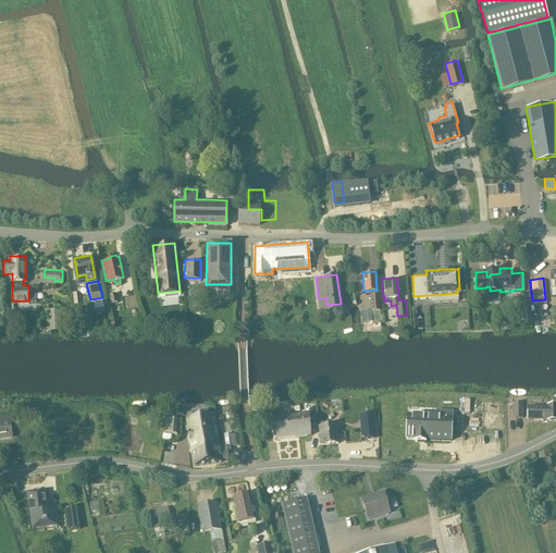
[(380,308),(379,292),(370,293),(371,308),(380,308)]
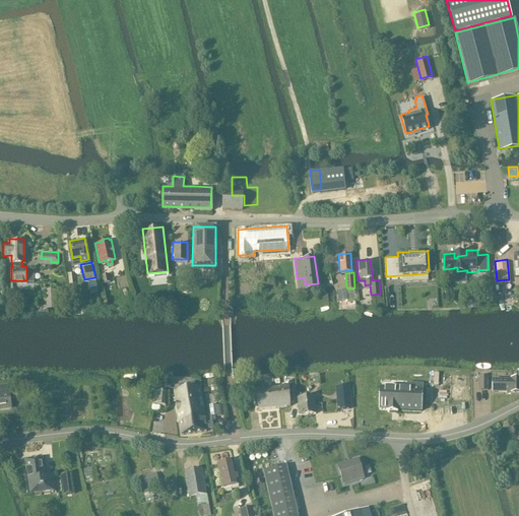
[(308,370),(309,380),(319,379),(319,369),(308,370)]
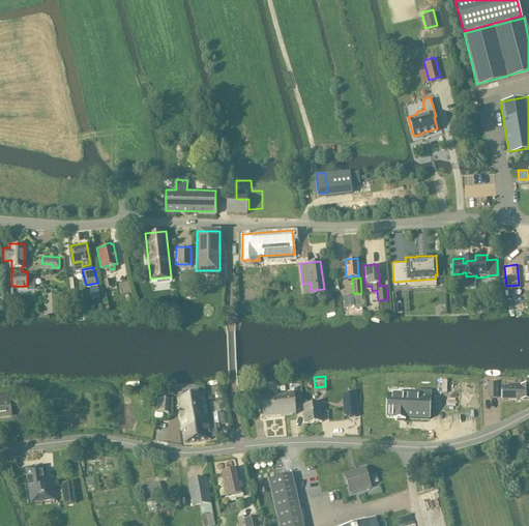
[(497,396),(497,380),(489,380),(488,395),(497,396)]
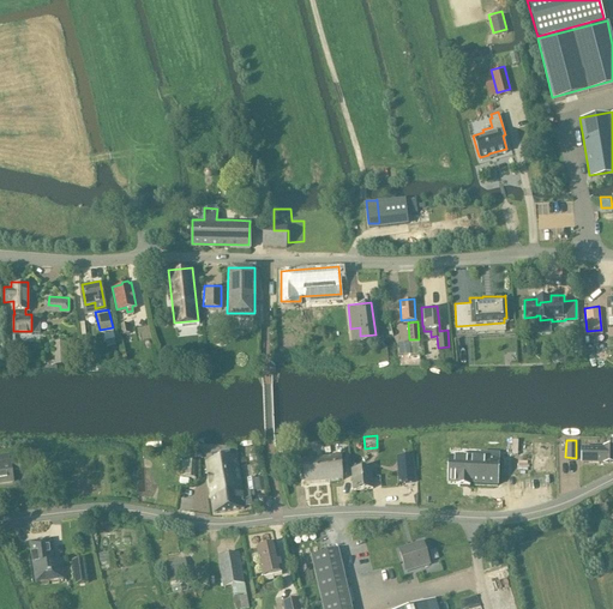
[(612,444),(602,445),(581,445),(581,460),(612,459),(612,444)]
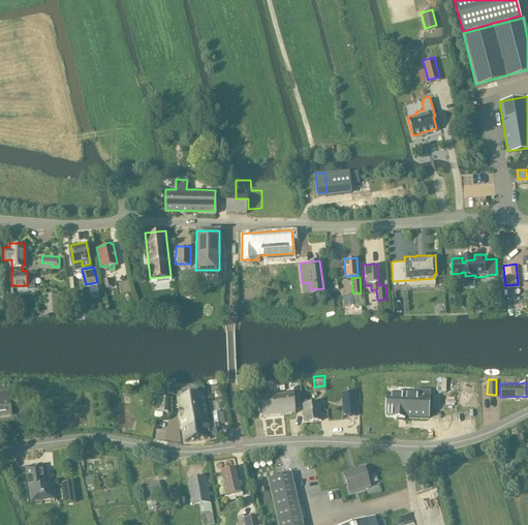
[(0,413),(10,412),(8,402),(16,401),(14,393),(7,394),(7,389),(0,390),(0,413)]
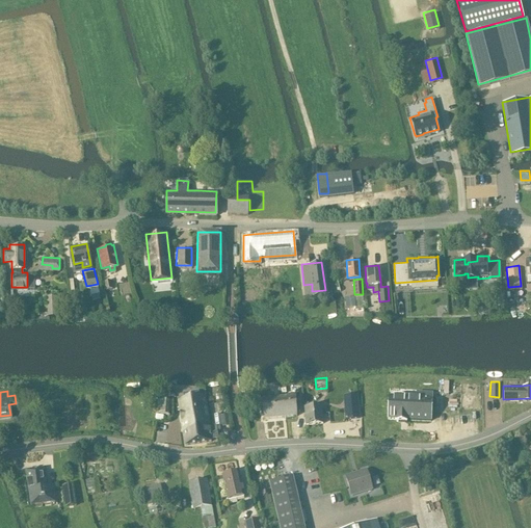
[(277,394),(280,415),(296,413),(294,393),(277,394)]
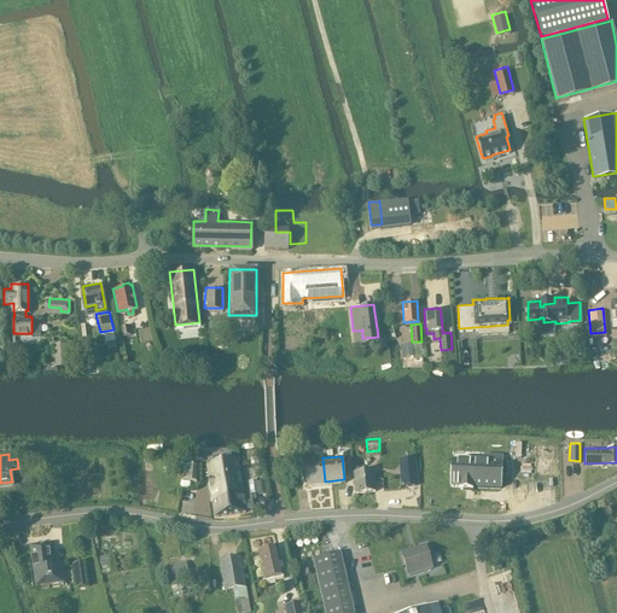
[(418,483),(417,466),(415,456),(411,456),(412,466),(402,467),(403,484),(418,483)]
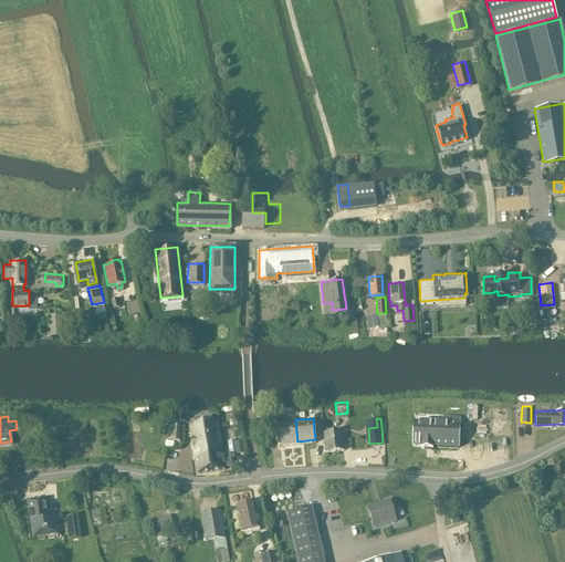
[(222,451),(218,419),(188,424),(195,471),(205,470),(202,455),(222,453),(222,451)]
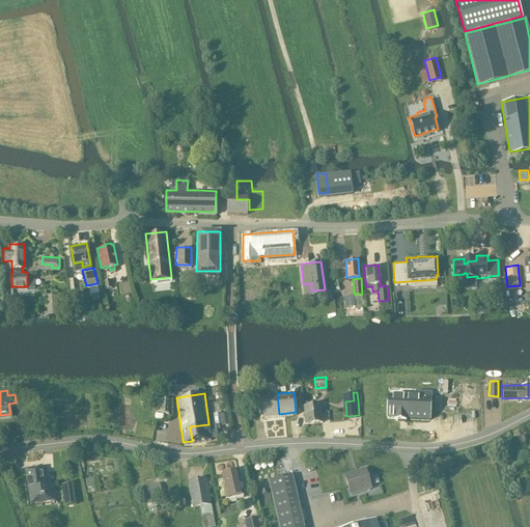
[(262,415),(279,414),(277,393),(260,395),(262,415)]
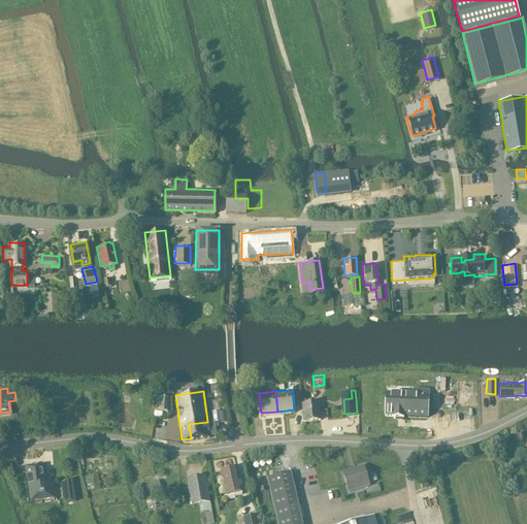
[(380,396),(380,416),(422,416),(423,393),(404,392),(405,397),(380,396)]
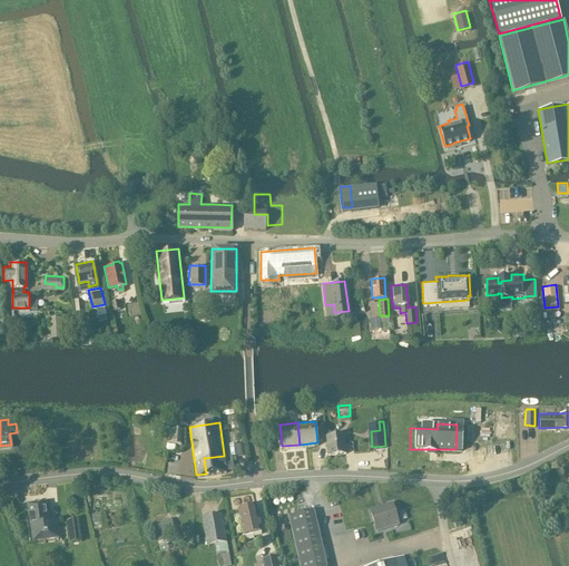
[(166,439),(182,442),(184,428),(168,425),(166,439)]
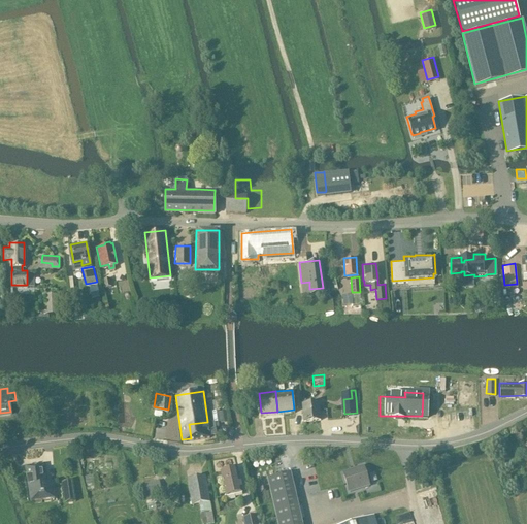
[(319,400),(301,401),(302,419),(320,418),(319,400)]
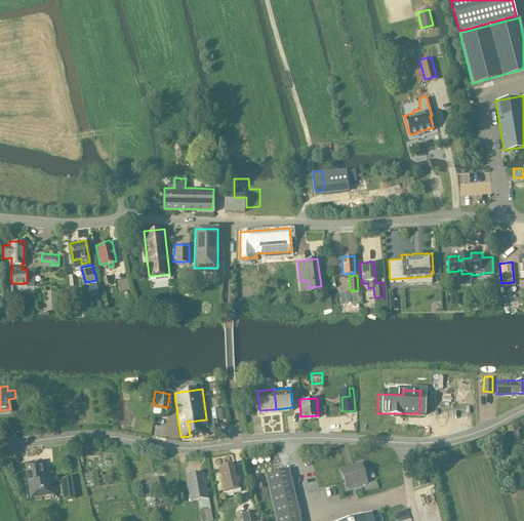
[(226,416),(224,405),(217,406),(218,417),(226,416)]
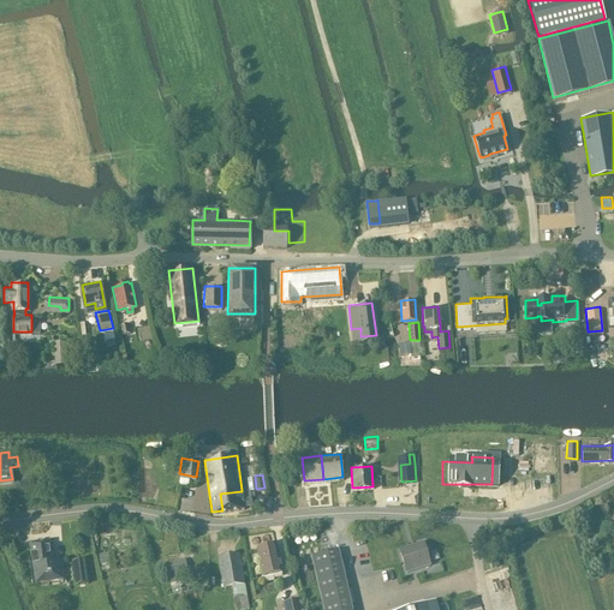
[(254,488),(242,490),(242,491),(220,494),(222,510),(244,507),(243,504),(252,503),(251,494),(254,494),(254,488)]
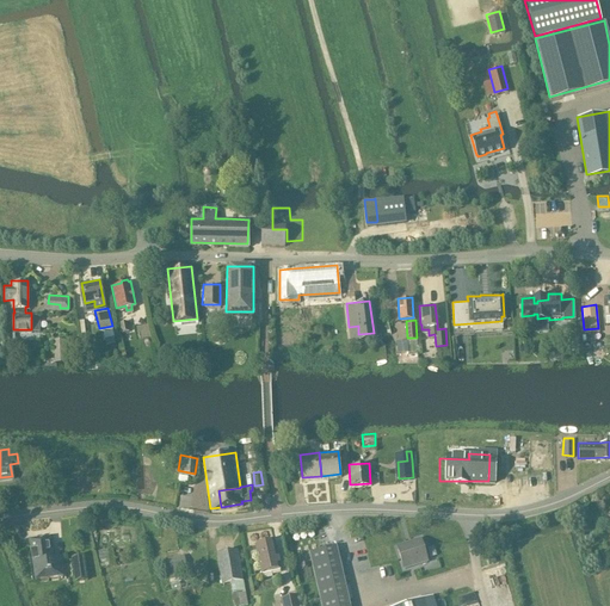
[(66,554),(53,556),(49,533),(29,536),(35,577),(68,573),(66,554)]
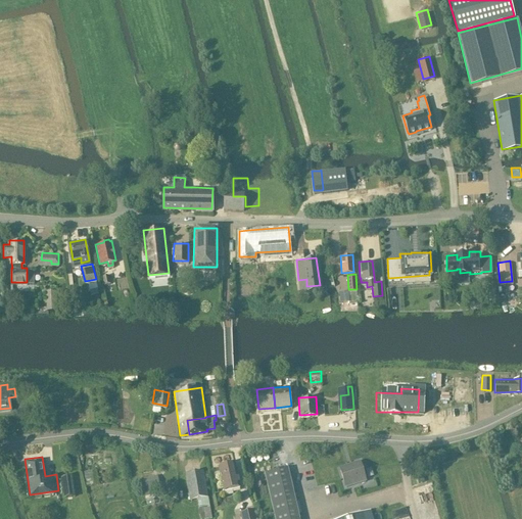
[(365,478),(359,459),(338,465),(344,484),(365,478)]
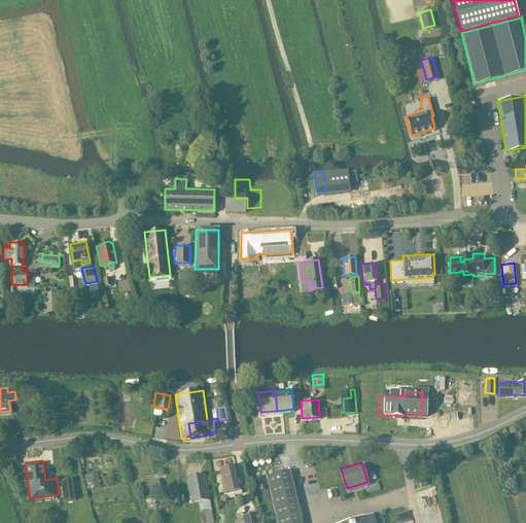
[(241,489),(236,464),(219,467),(224,493),(241,489)]
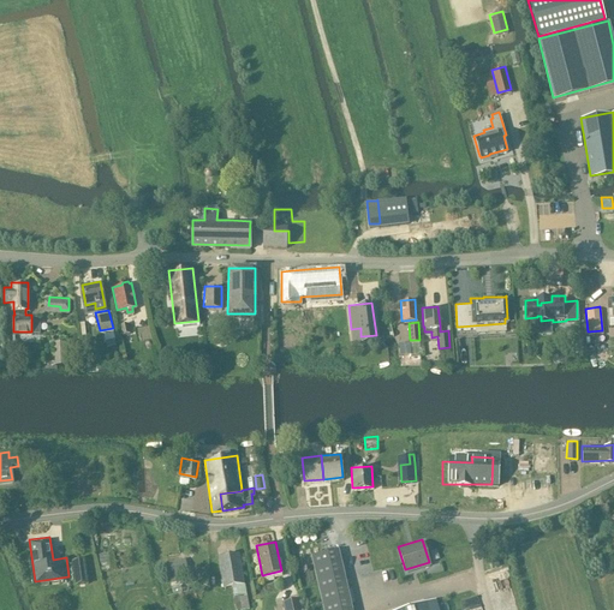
[(350,609),(350,606),(337,546),(310,552),(322,609),(350,609)]
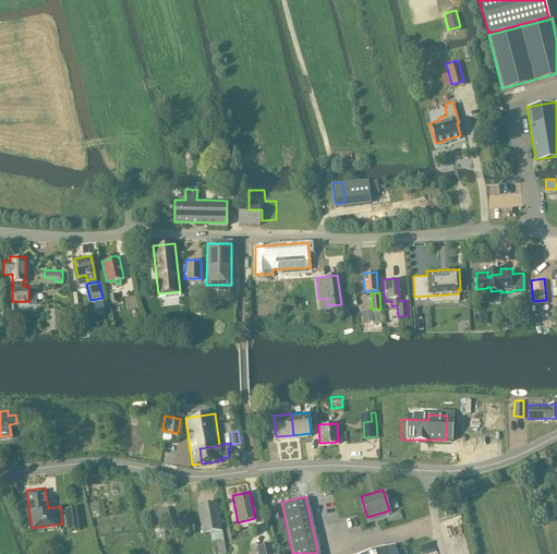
[(96,500),(99,514),(106,513),(103,498),(96,500)]
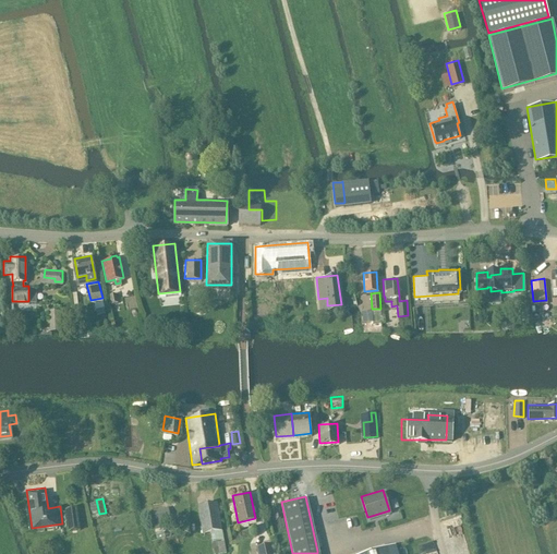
[(201,531),(221,528),(217,500),(196,503),(201,531)]
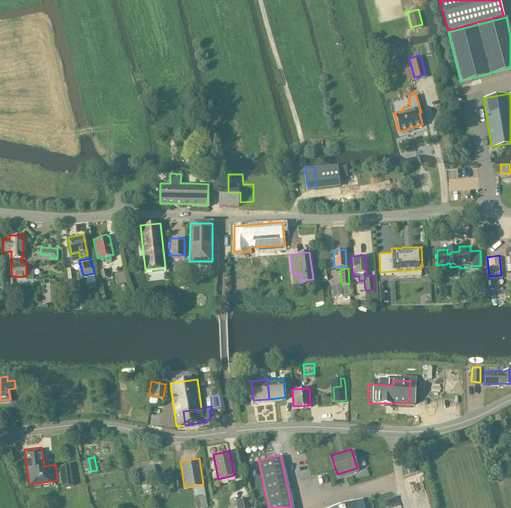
[(72,483),(69,463),(60,464),(62,484),(72,483)]
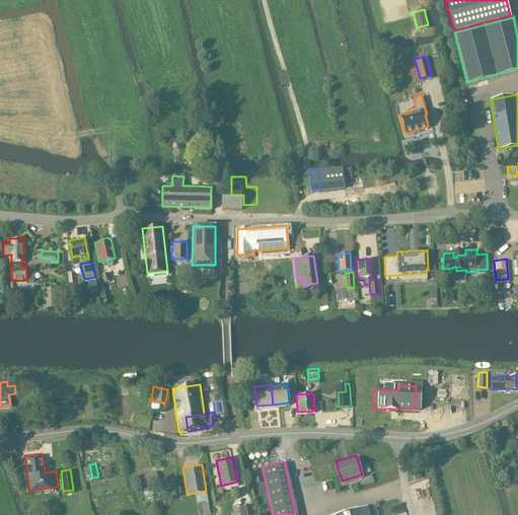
[(139,472),(142,486),(158,482),(156,469),(139,472)]
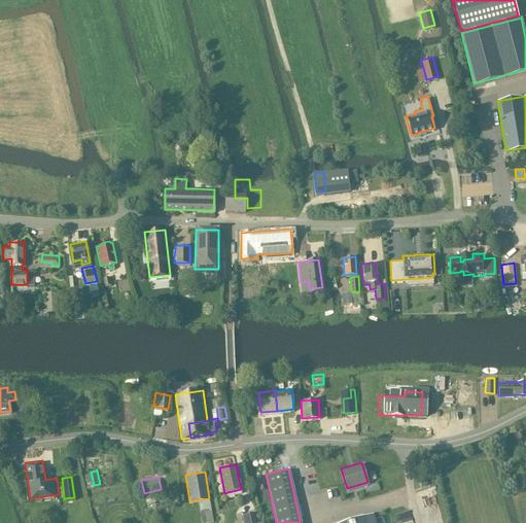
[(402,502),(394,504),(396,512),(405,509),(402,502)]
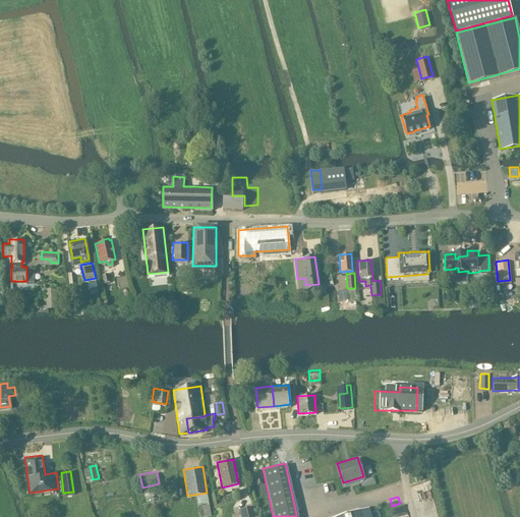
[(238,508),(240,516),(255,516),(253,505),(238,508)]
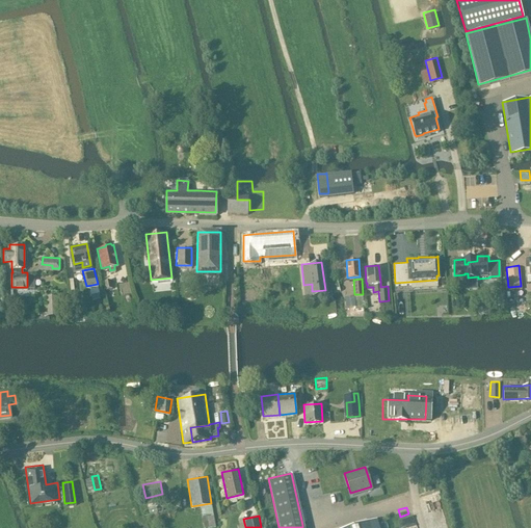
[(379,527),(376,517),(337,527),(379,527)]
